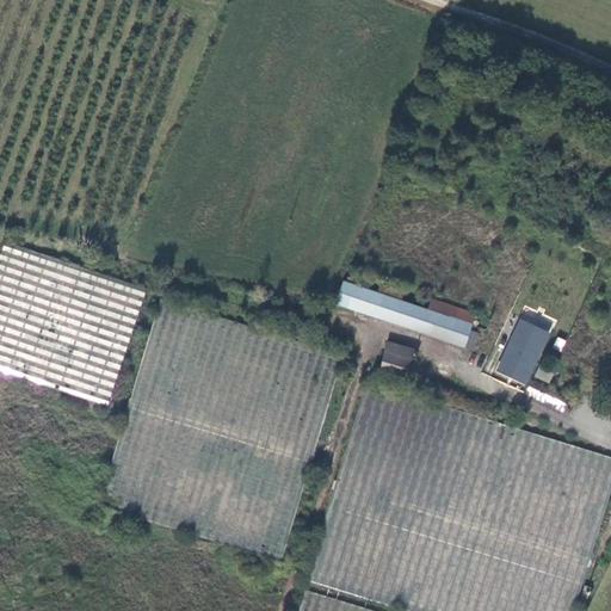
[(111,405),(144,288),(2,246),(0,253),(0,372),(5,375),(5,374),(111,405)]
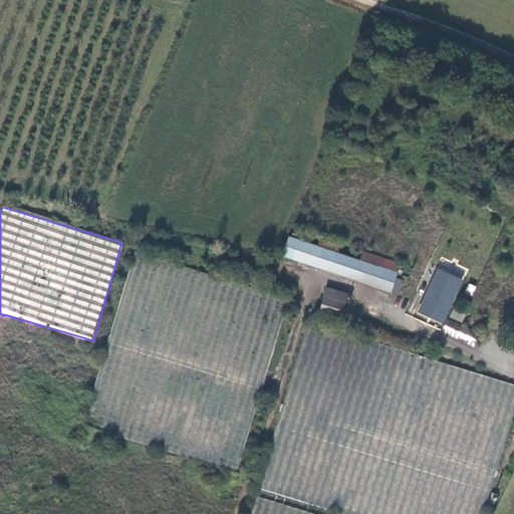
[(336,253),(318,247),(296,239),(292,238),(289,237),(284,256),(388,292),(396,273),(336,253)]
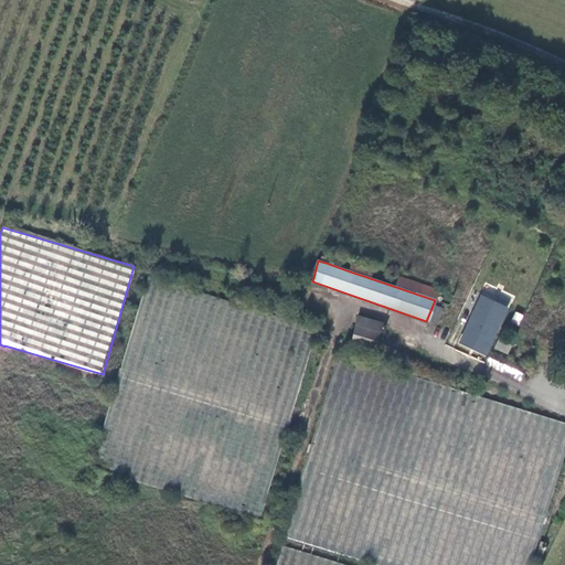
[(354,260),(353,264),(372,272),(373,267),(354,260)]
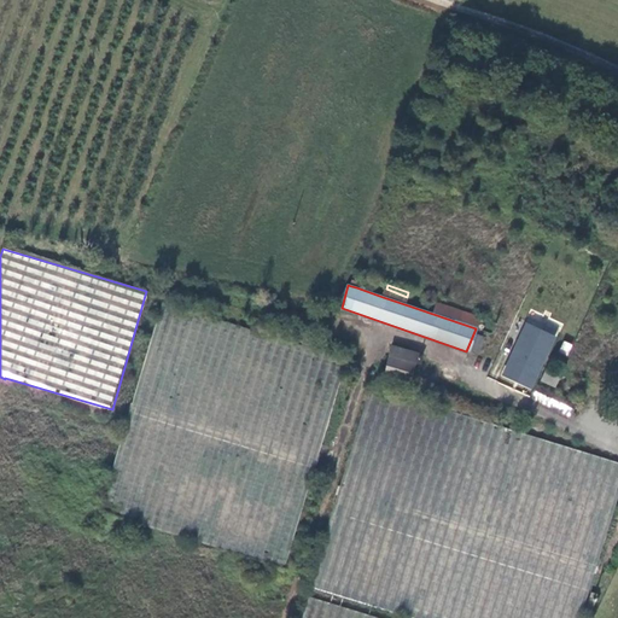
[(407,297),(386,289),(383,297),(404,304),(407,297)]
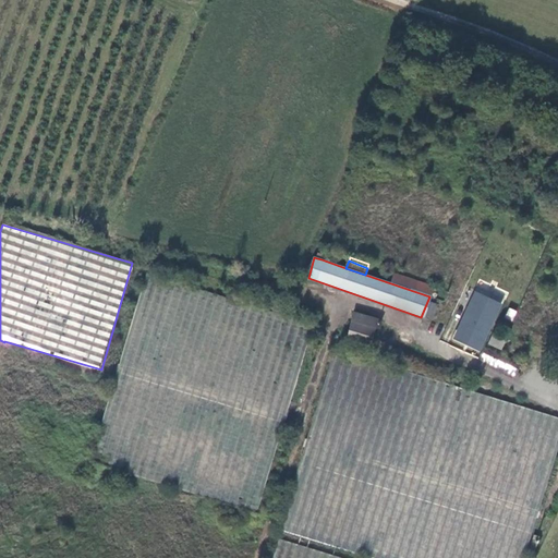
[(477,352),(505,294),(476,281),(449,338),(477,352)]
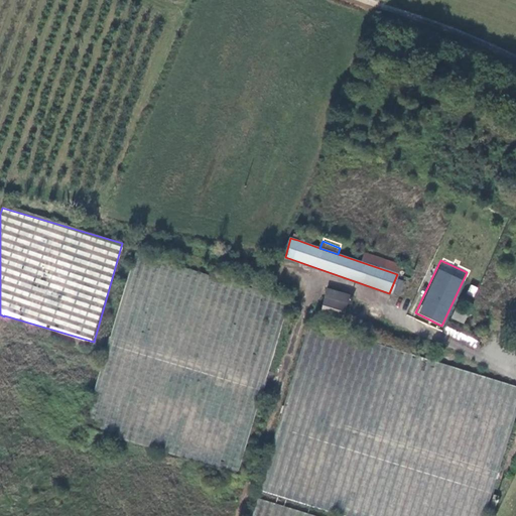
[(467,293),(474,296),(478,287),(471,284),(467,293)]
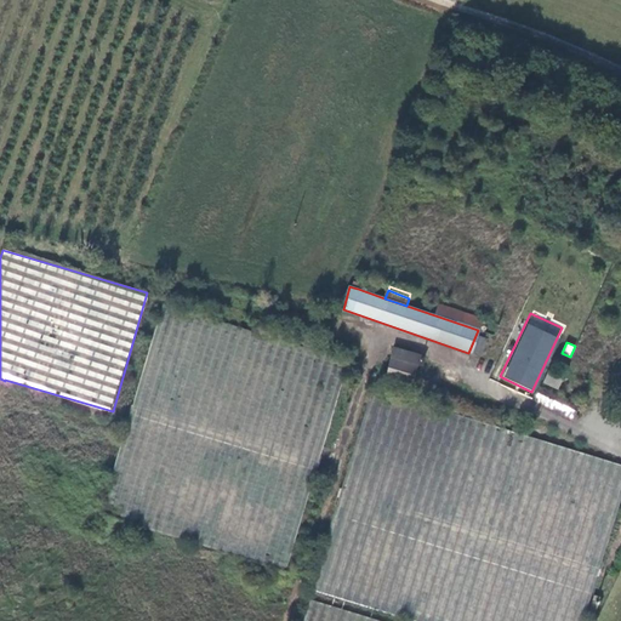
[(416,365),(391,358),(385,377),(410,385),(416,365)]
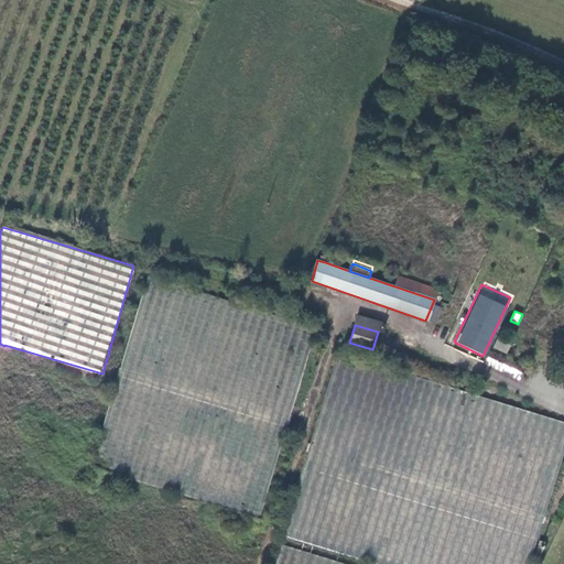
[(388,340),(384,338),(380,338),(378,342),(377,345),(378,349),(381,351),(386,350),(388,348),(389,344),(388,340)]
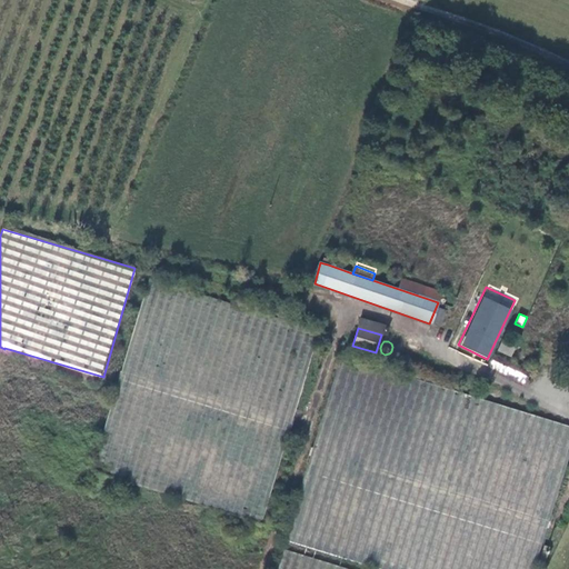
[(513,348),(501,342),(497,350),(510,357),(513,348)]
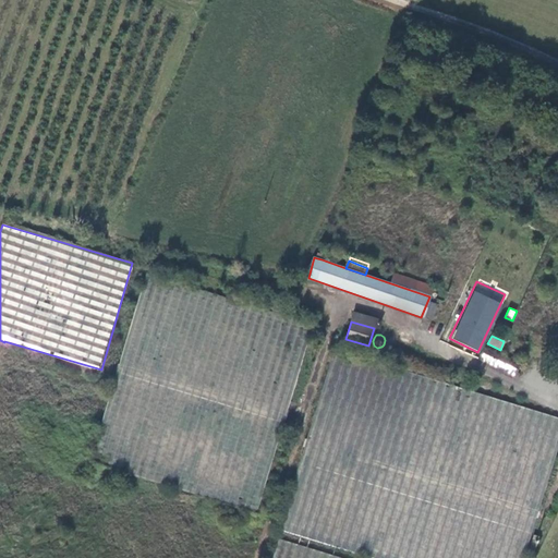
[(486,349),(480,362),(513,377),(520,364),(486,349)]
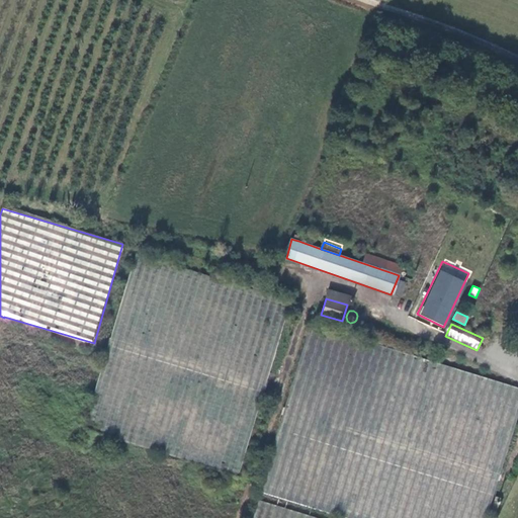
[(237,397),(229,397),(218,350),(225,348),(225,340),(219,340),(218,340),(216,330),(212,370),(204,372),(205,359),(202,355),(187,359),(179,350),(183,368),(169,371),(186,372),(196,413),(219,415),(219,409),(226,408),(228,415),(237,415),(213,421),(253,423),(254,413),(252,411),(252,410),(242,400),(248,399),(241,393),(237,397)]
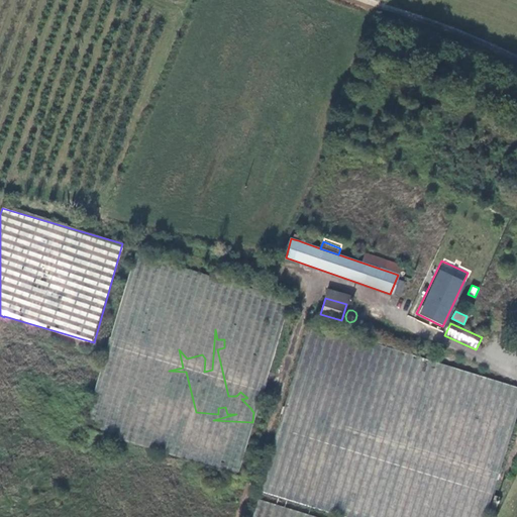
[(210,334),(200,335),(201,344),(211,343),(210,334)]
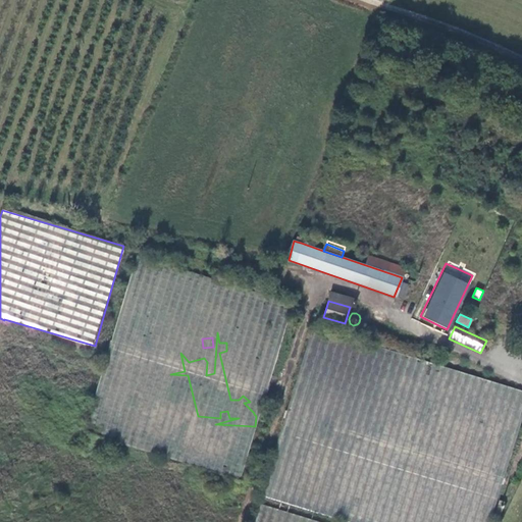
[(161,442),(169,444),(167,458),(208,465),(212,442),(196,439),(197,431),(175,428),(174,434),(162,432),(161,442)]
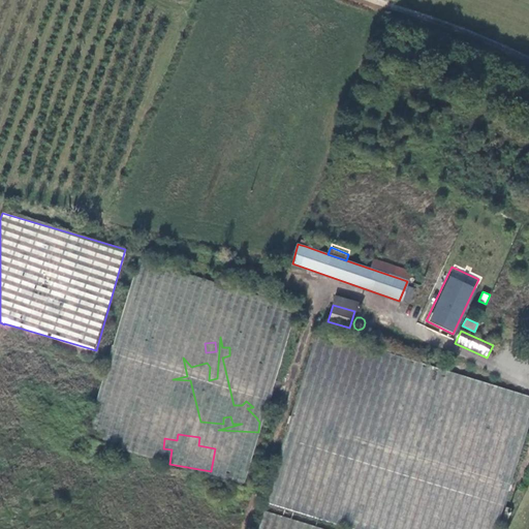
[(320,528),(280,517),(276,521),(267,512),(260,528),(320,528)]
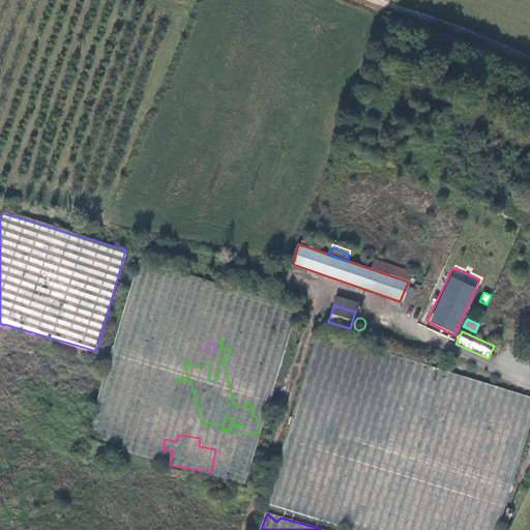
[(506,524),(510,517),(505,513),(501,522),(506,524)]
